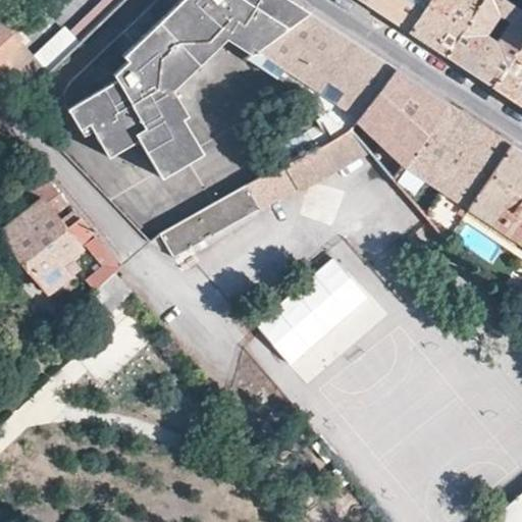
[(100,0),(71,29),(65,24),(35,53),(0,12),(0,87),(11,102),(121,0),(100,0)]
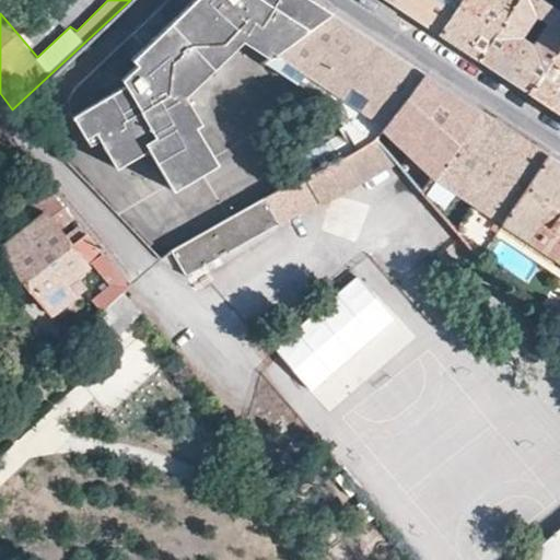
[(310,0),(166,0),(133,31),(78,81),(72,88),(69,95),(68,103),(69,112),(71,115),(72,119),(73,123),(76,126),(86,143),(96,138),(114,167),(146,147),(150,153),(171,187),(214,160),(196,130),(178,100),(182,95),(179,91),(235,38),(241,44),(245,36),(276,55),(330,13),(310,0)]
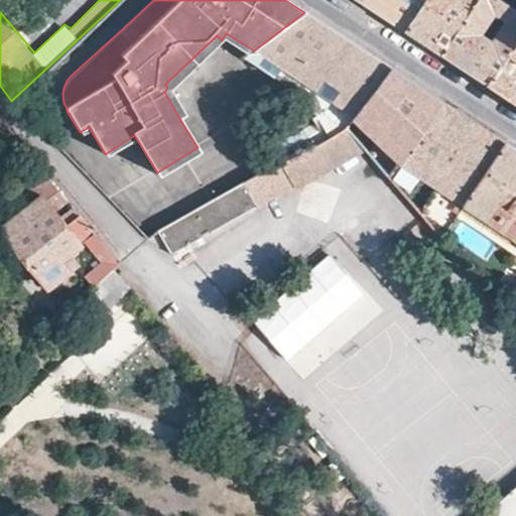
[(421,0),(356,0),(371,9),(402,29),(421,0)]
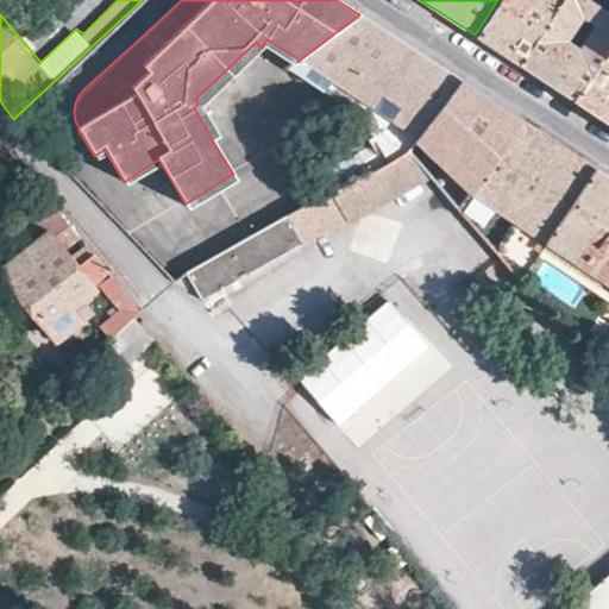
[(519,63),(560,0),(497,0),(475,35),(493,46),(519,63)]
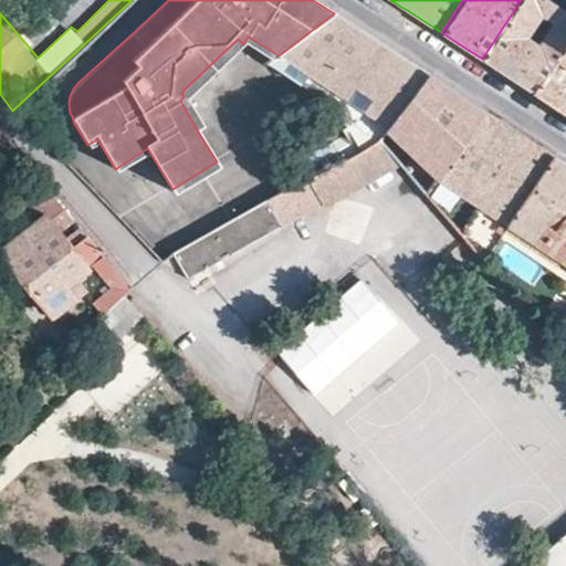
[(532,92),(564,45),(565,41),(565,10),(549,0),(521,0),(482,59),(502,72),(532,92)]
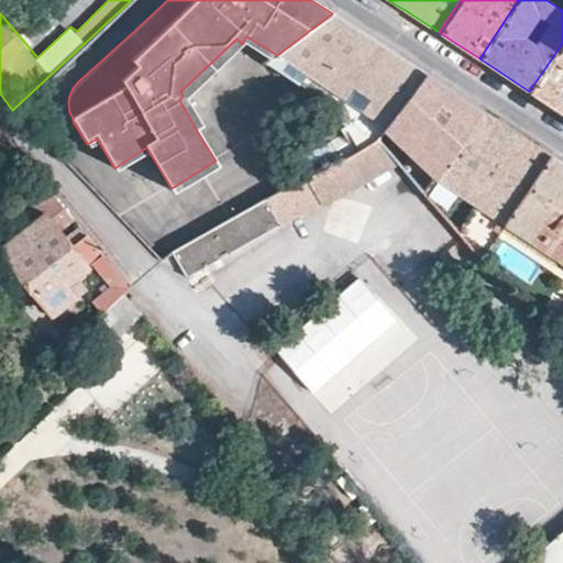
[(562,0),(547,0),(562,10),(562,0)]
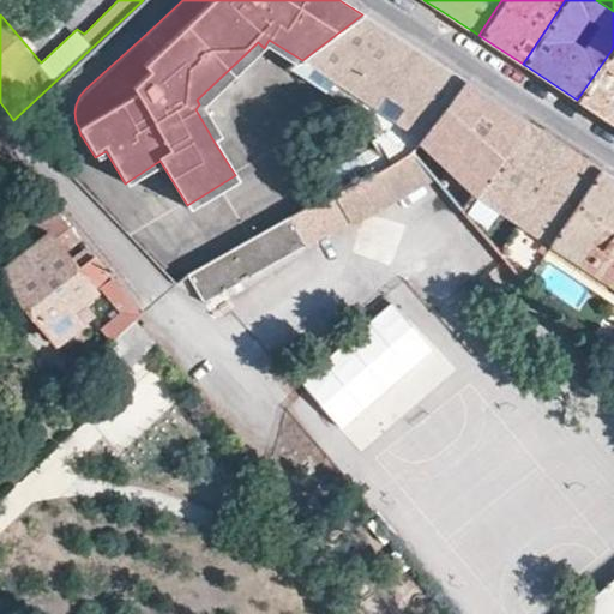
[(395,36),(362,14),(302,60),(295,67),(288,72),(365,122),(407,151),(465,82),(395,36)]
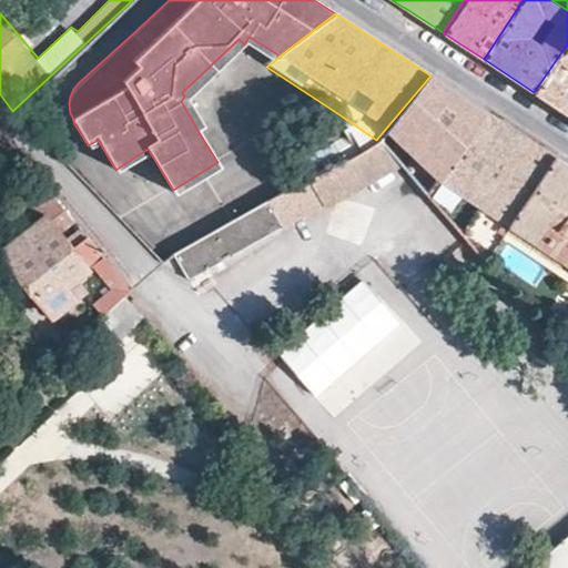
[(273,62),(280,56),(249,37),(244,44),(273,62)]
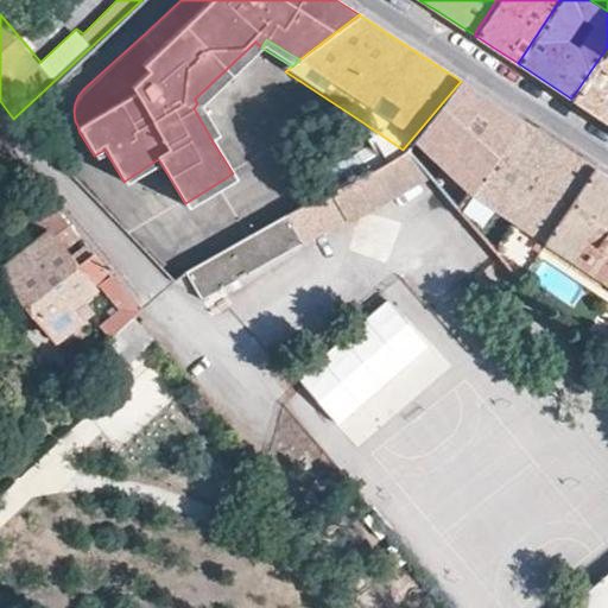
[(198,105),(261,48),(255,42),(195,99),(197,103),(198,105)]
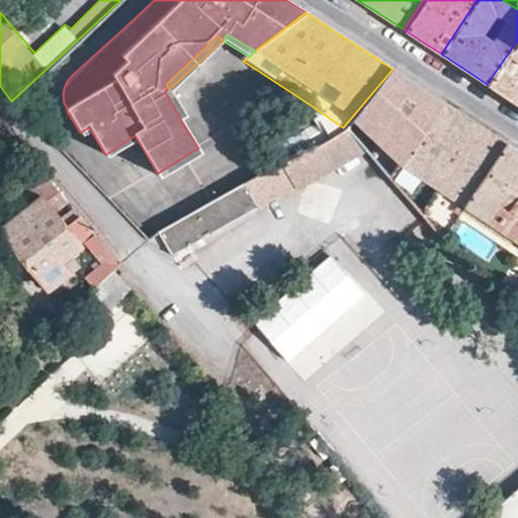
[(504,94),(517,103),(517,42),(516,41),(487,84),(504,94)]
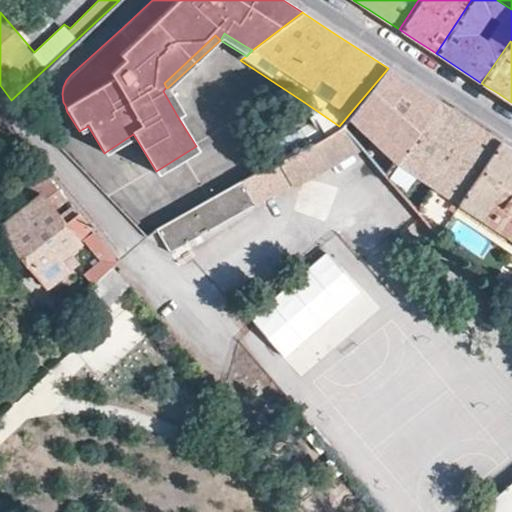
[(411,83),(388,68),(339,126),(361,151),(387,180),(438,101),(411,83)]
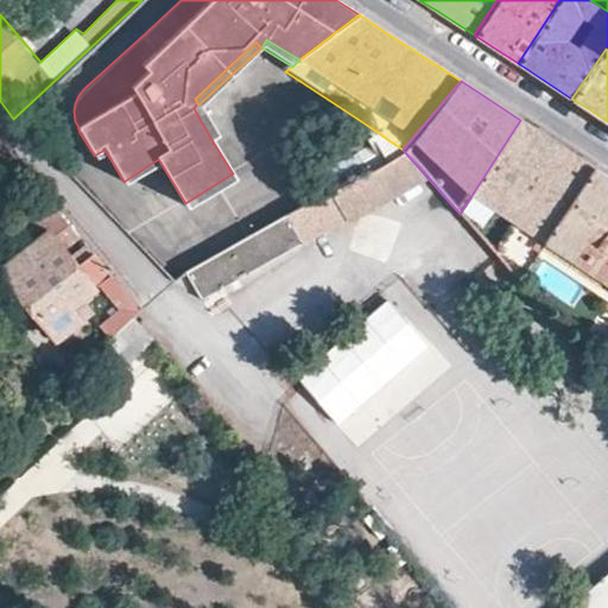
[(198,105),(197,103),(194,108),(213,141),(219,137),(198,105)]
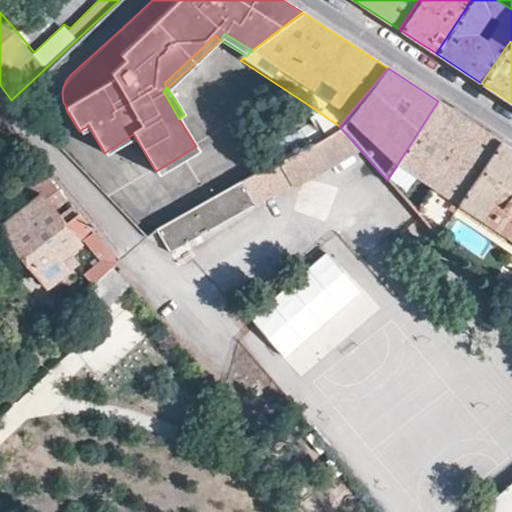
[(387,180),(394,188),(406,200),(420,180),(434,189),(418,214),(438,237),(446,225),(456,209),(500,141),(468,121),(438,101),(387,180)]
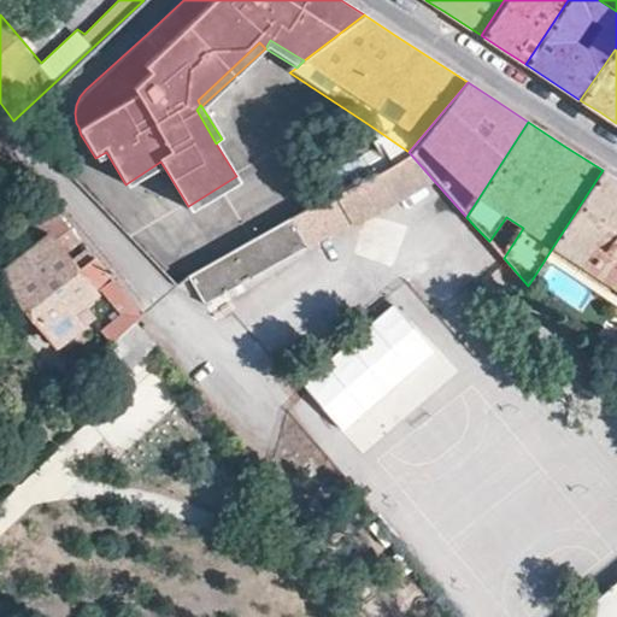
[(353,229),(435,182),(409,152),(344,189),(334,194),(342,209),(353,229)]
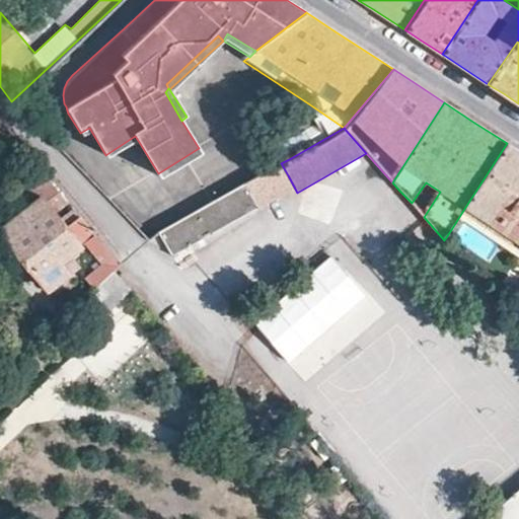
[(109,161),(139,142),(135,136),(105,155),(109,161)]
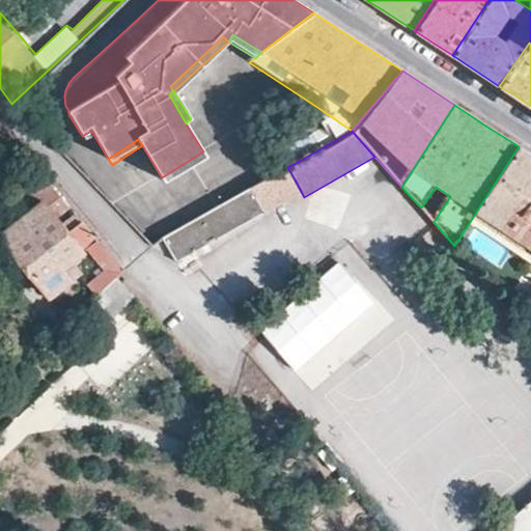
[(530,256),(502,300),(518,317),(530,298),(530,155),(519,146),(473,217),(530,256)]
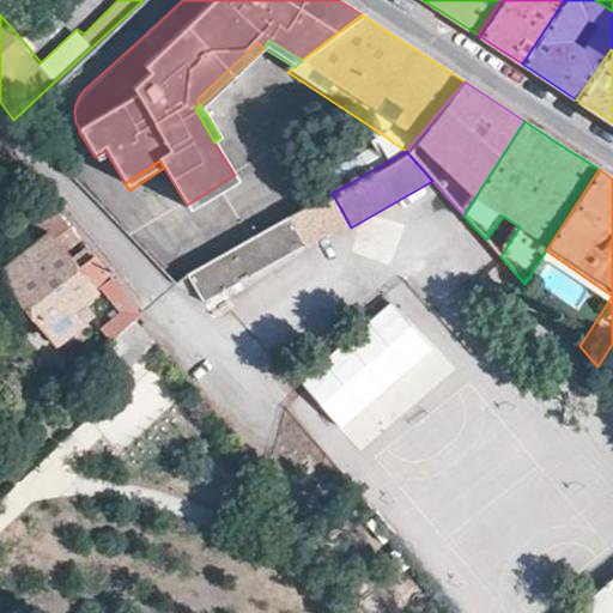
[(240,181),(235,175),(187,205),(192,212),(240,181)]
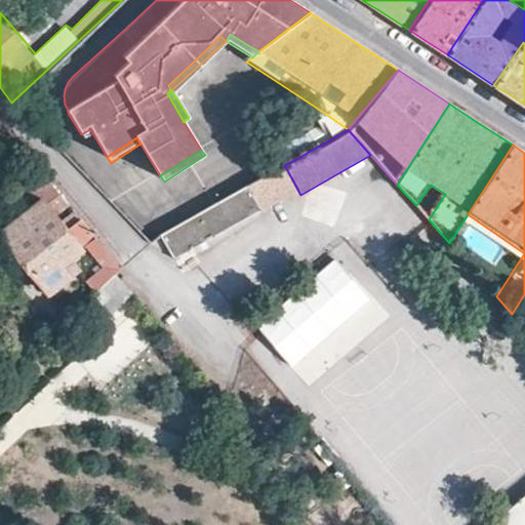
[(283,150),(276,155),(283,166),(284,165),(292,161),(283,150)]
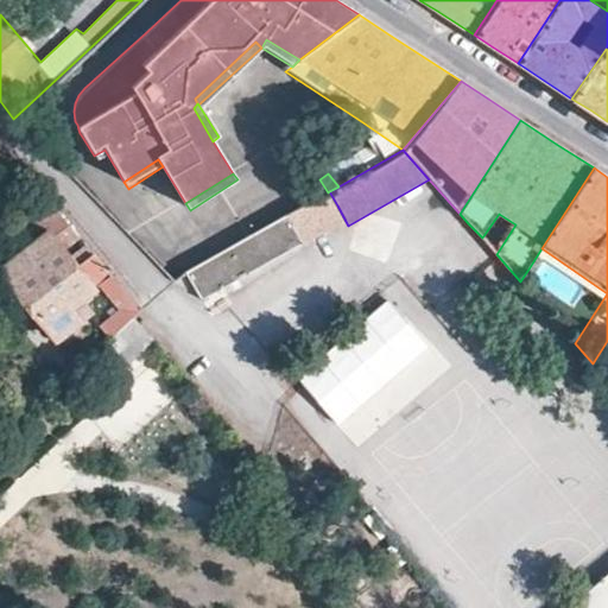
[(328,192),(312,201),(321,215),(337,206),(329,191),(328,192)]
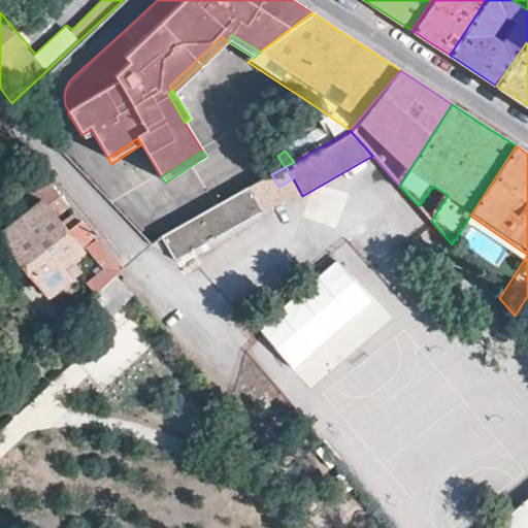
[(38,169),(17,187),(28,200),(50,184),(38,169)]
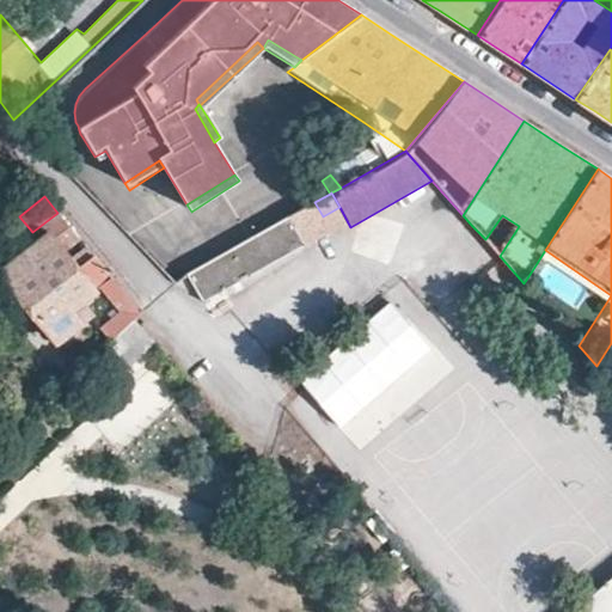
[(323,216),(314,202),(189,276),(206,304),(330,231),(323,216)]
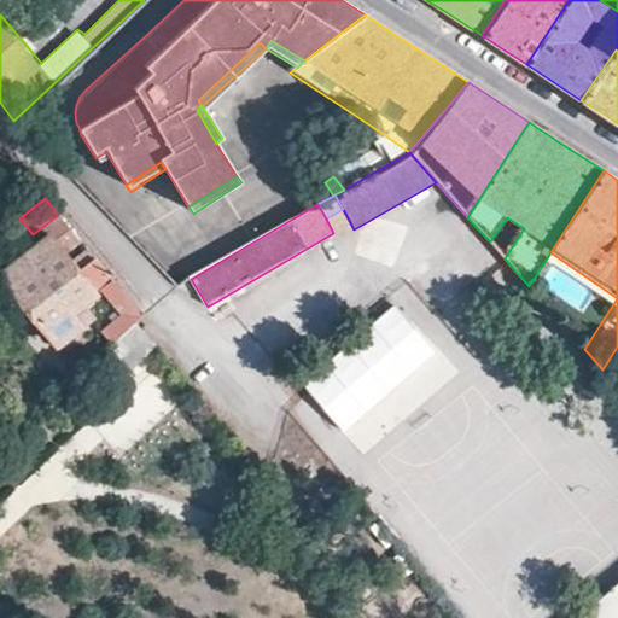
[(1,275),(28,310),(93,258),(87,251),(73,263),(50,237),(1,275)]
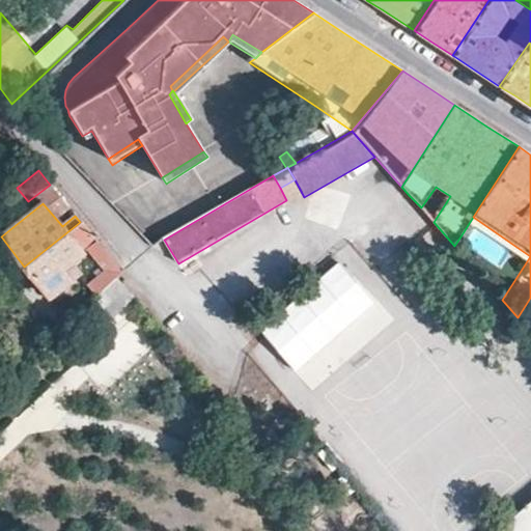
[(95,241),(80,222),(24,267),(47,297),(68,280),(60,270),(83,251),(96,268),(109,257),(102,249),(95,241)]
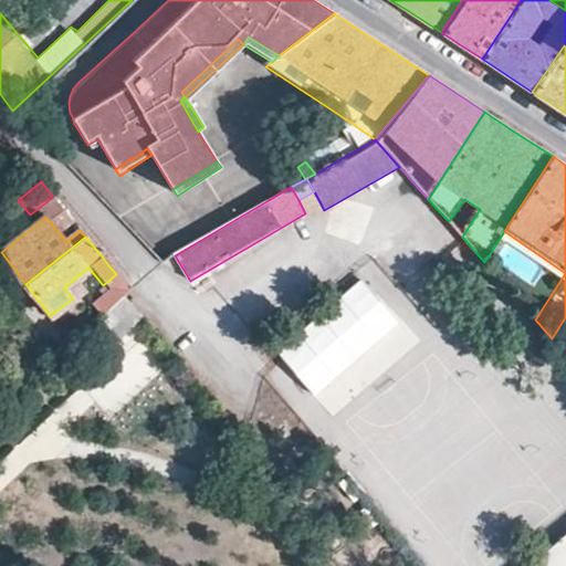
[(279,355),(329,413),(370,379),(358,366),(401,329),(363,284),(279,355)]
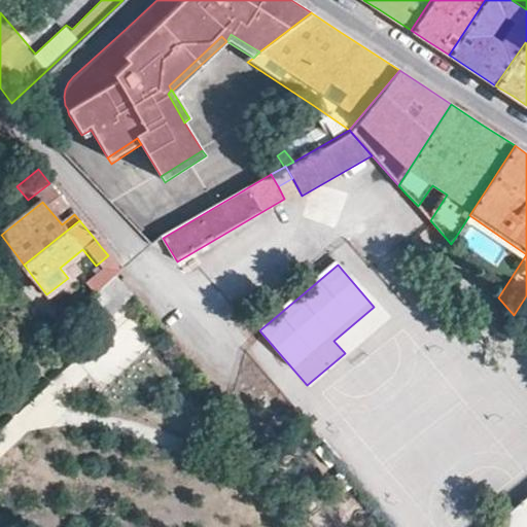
[(131,294),(113,276),(92,296),(110,315),(131,294)]
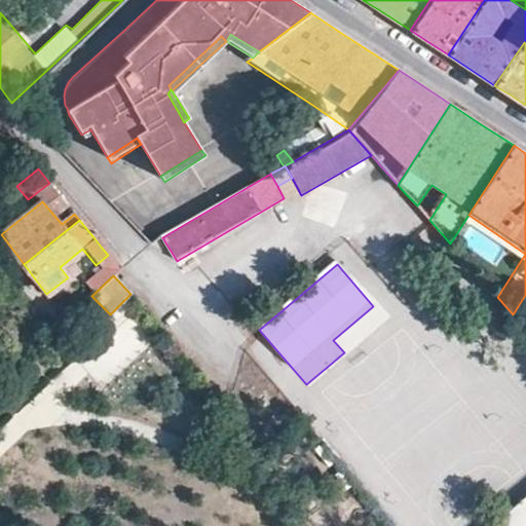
[(264,411),(271,405),(265,398),(258,404),(264,411)]
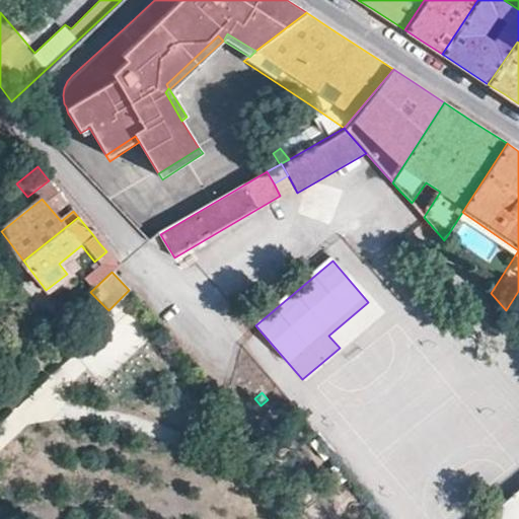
[(518,518),(518,494),(490,518),(518,518)]
